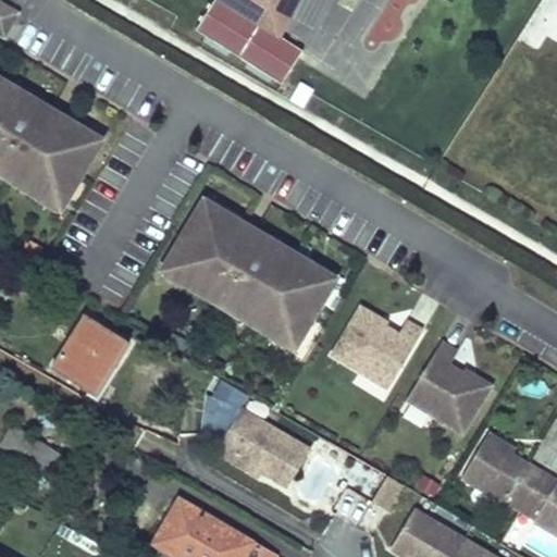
[(282,34),(227,0),(214,0),(198,27),(284,82),(305,48),(282,34)]
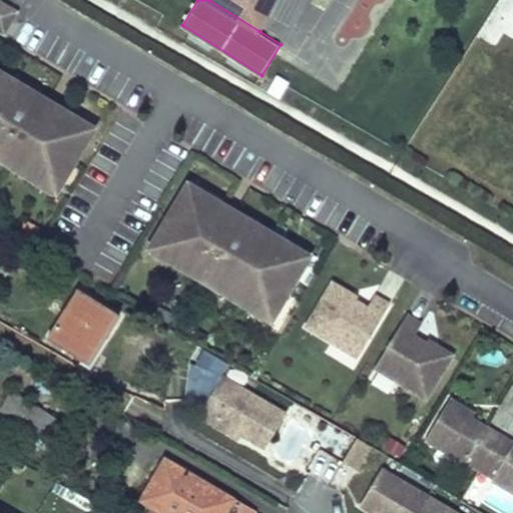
[(209,0),(260,31),(275,0),(209,0)]
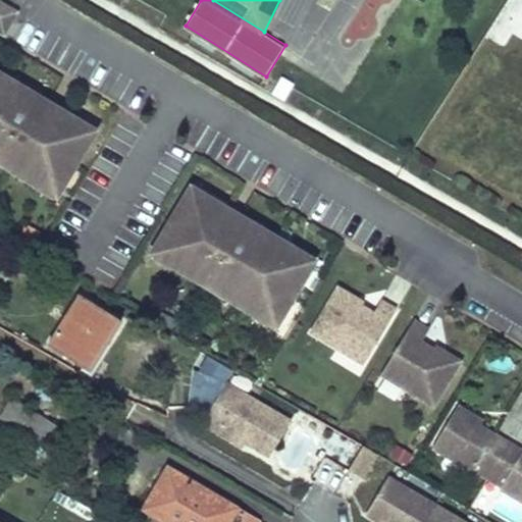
[(27,14),(5,2),(0,10),(0,28),(14,37),(27,14)]
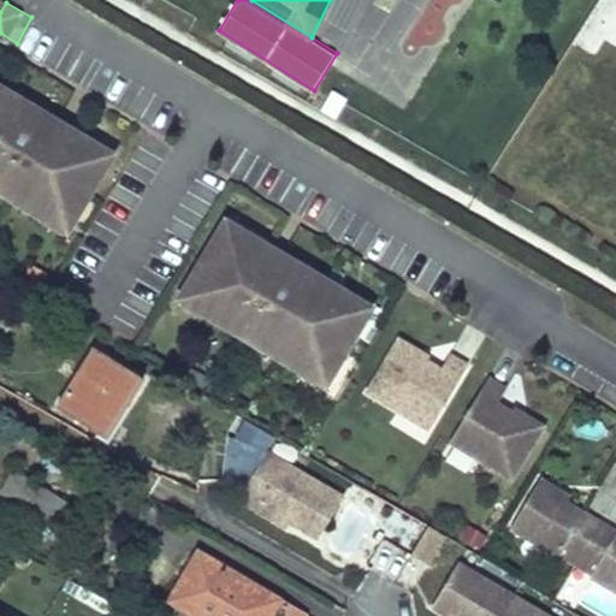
[(0,183),(23,199),(22,201),(64,225),(70,214),(86,224),(118,170),(101,160),(108,149),(67,124),(65,128),(22,102),(24,99),(0,84),(0,183)]
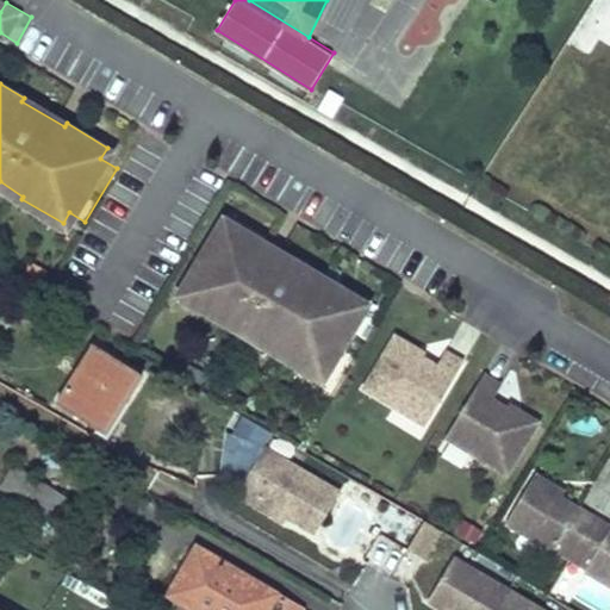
[(123,157),(107,148),(100,159),(117,168),(123,157)]
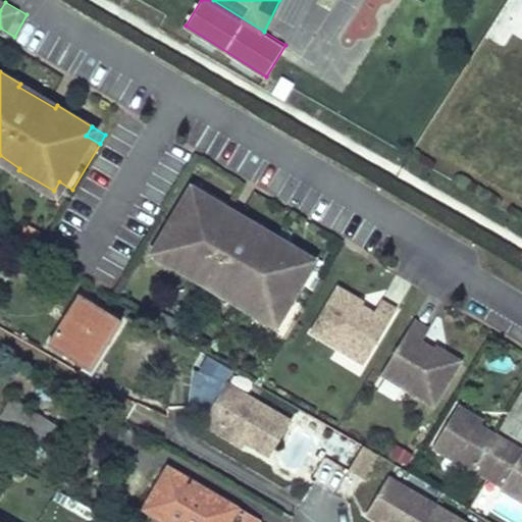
[(72,190),(59,181),(54,191),(66,199),(72,190)]
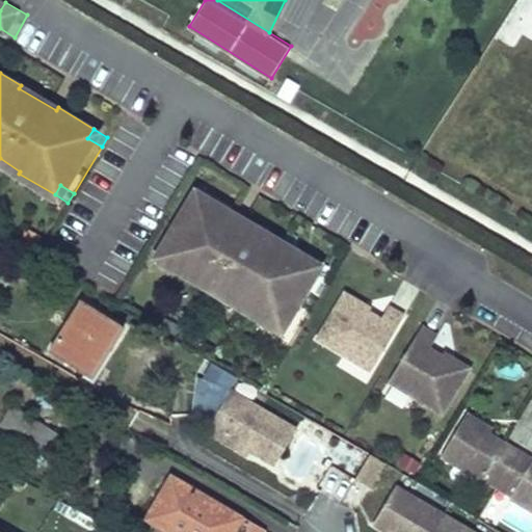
[(219,203),(206,195),(200,205),(213,213),(219,203)]
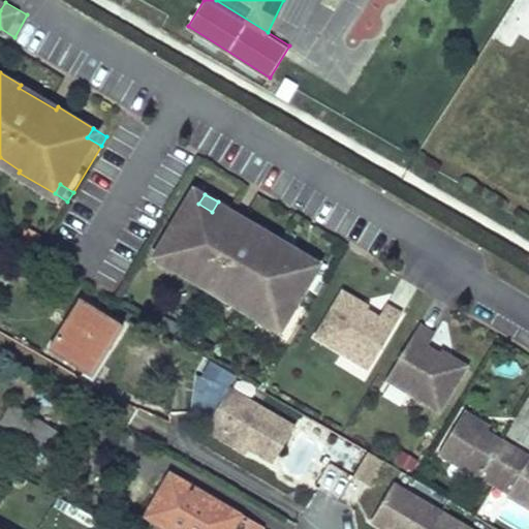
[(289,247),(252,225),(253,223),(218,201),(212,212),(198,204),(172,250),(185,257),(179,268),(215,288),(216,286),(253,308),(251,311),(277,325),(282,315),(296,323),(323,277),(310,270),(316,260),(290,245),(289,247)]
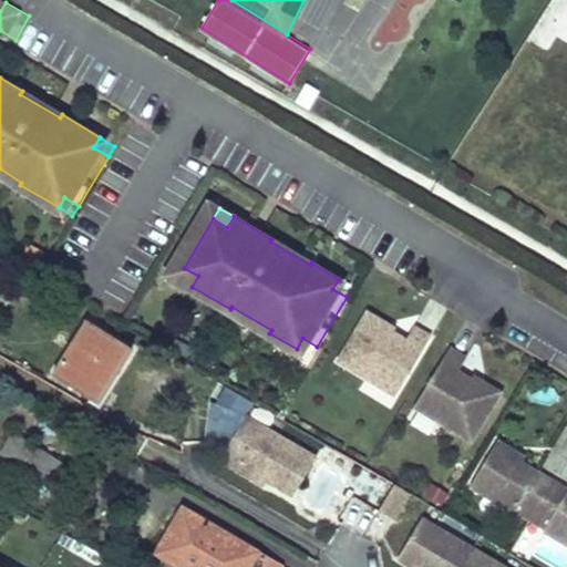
[(198,276),(184,268),(177,278),(192,287),(198,276)]
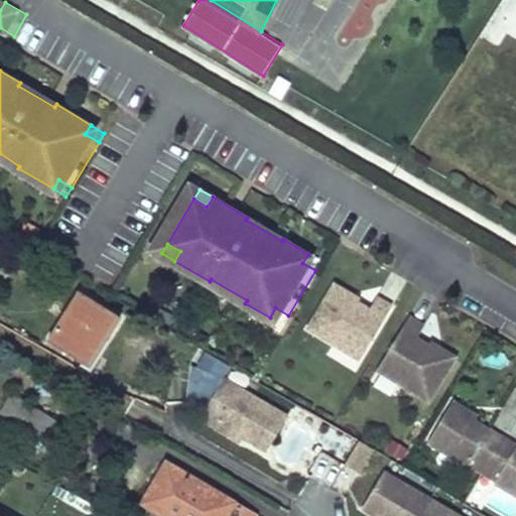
[(308,254),(302,263),(315,270),(320,261),(308,254)]
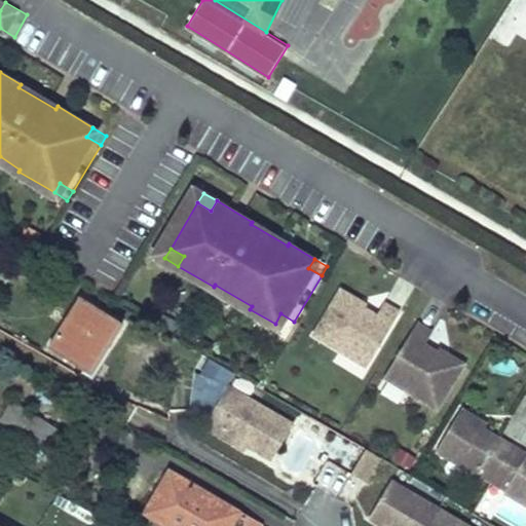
[(377,369),(409,314),(393,306),(386,318),(374,311),(365,306),(368,302),(351,293),(325,337),(377,369)]
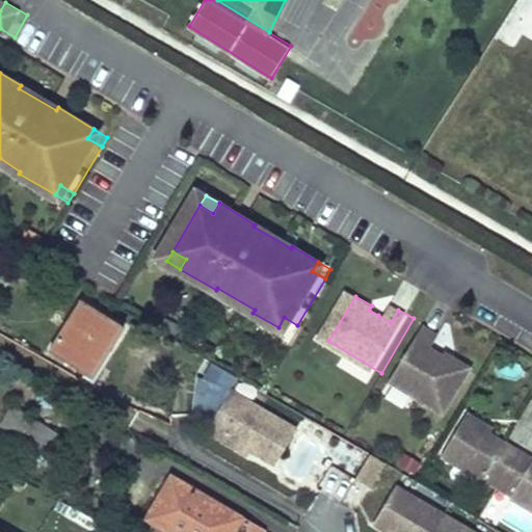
[(81,298),(49,349),(94,375),(125,325),(81,298)]
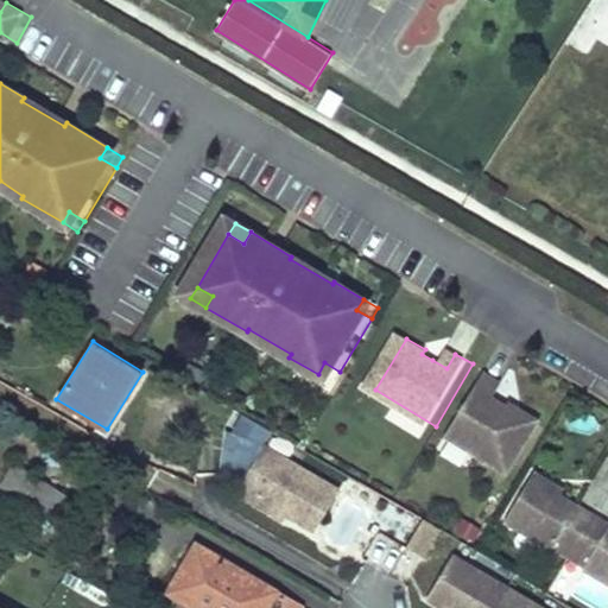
[(422,354),(432,360),(436,356),(425,349),(422,354)]
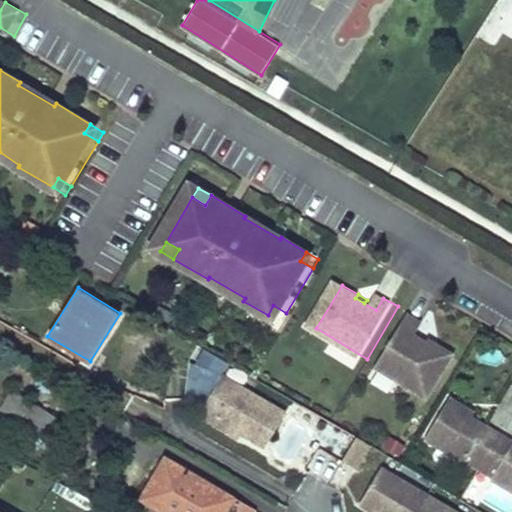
[(273,305),(268,315),(281,323),(286,313),(273,305)]
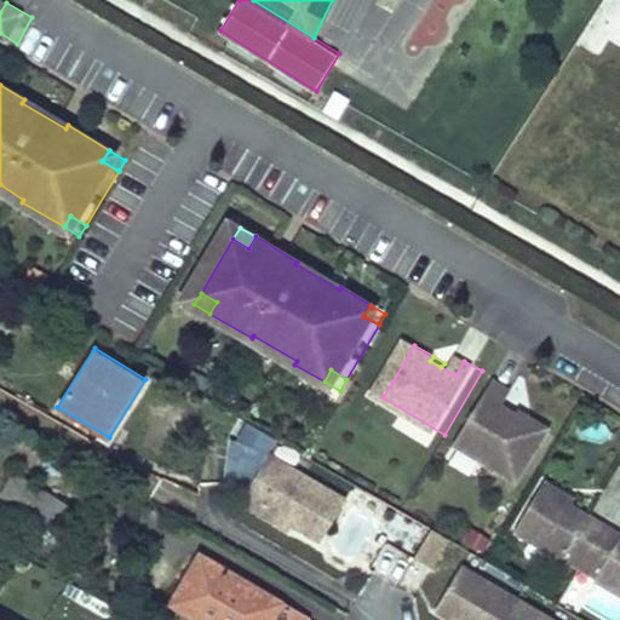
[(521,394),(503,384),(465,447),(528,484),(560,431),(540,419),(538,424),(527,418),(512,409),(521,394)]
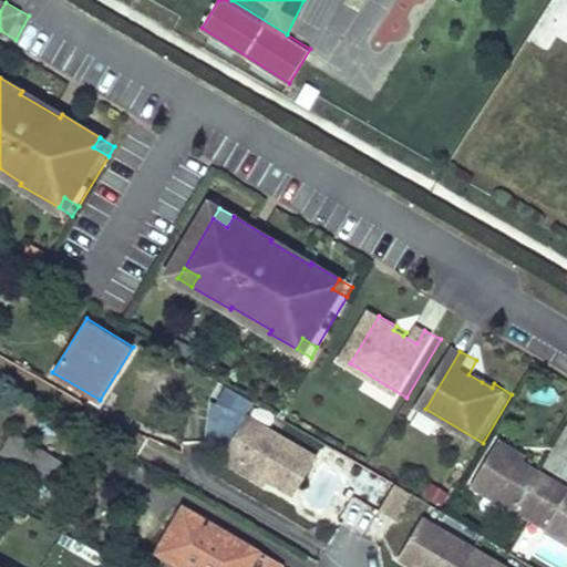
[(482,382),(492,388),(494,383),(484,378),(482,382)]
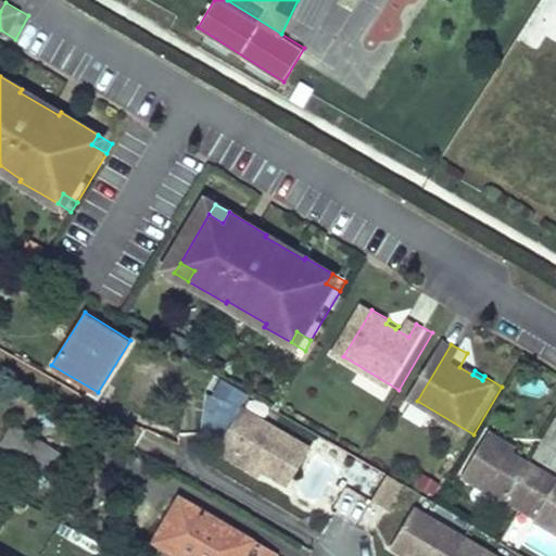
[(361,373),(354,382),(381,400),(388,390),(361,373)]
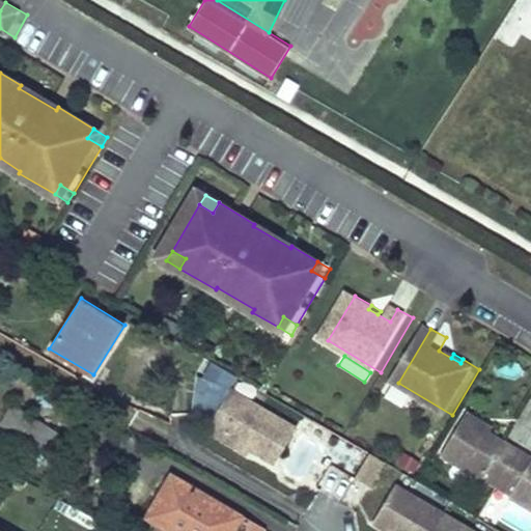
[(216,412),(222,380),(197,375),(191,407),(216,412)]
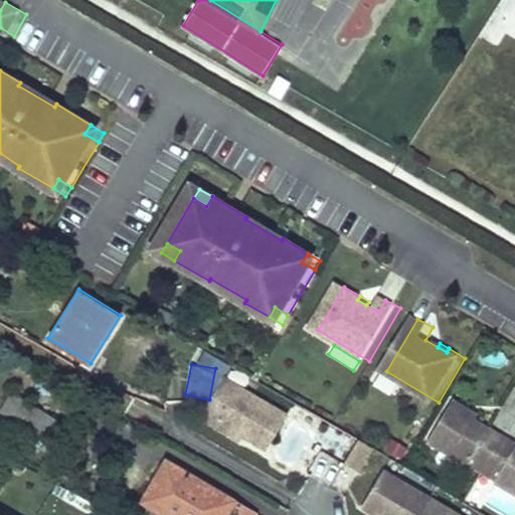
[(289,413),(225,375),(200,415),(215,424),(219,420),(238,433),(267,449),(289,413)]
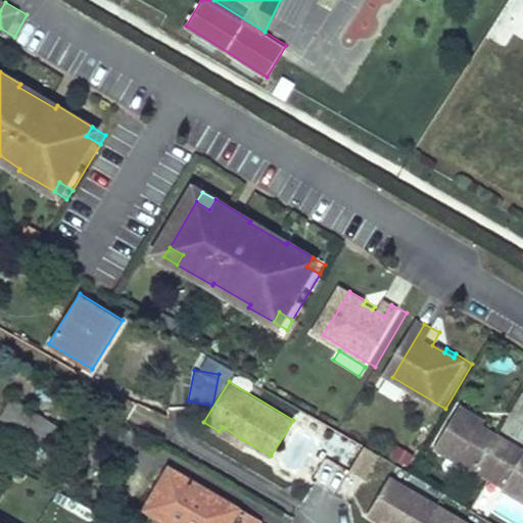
[(14,426),(26,407),(11,398),(0,418),(14,426)]
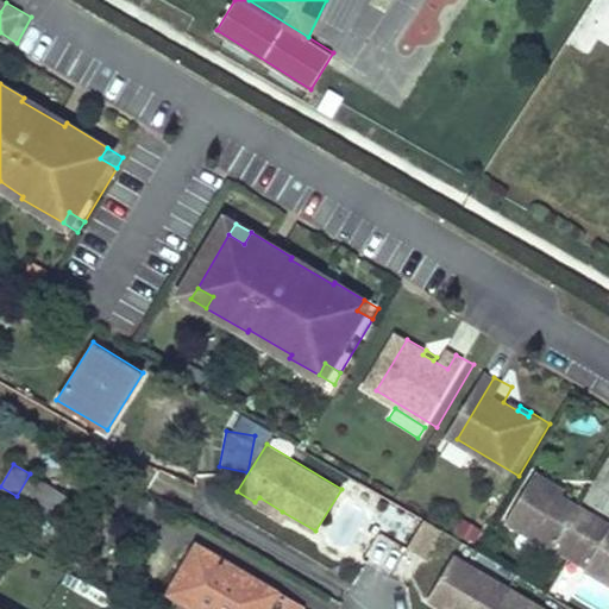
[(17,496),(11,506),(54,532),(73,500),(30,473),(17,496)]
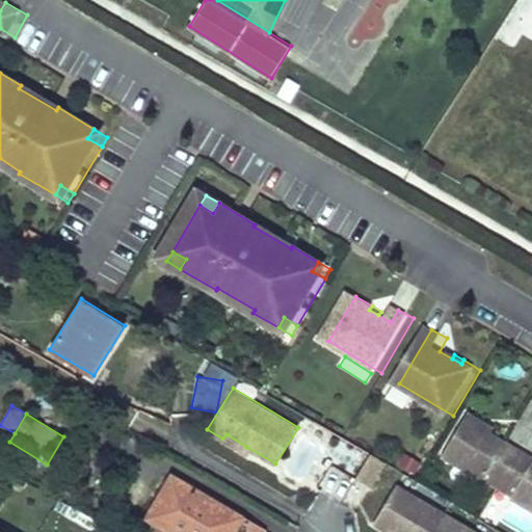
[(476,418),(451,459),(493,484),(497,477),(524,494),(521,501),(531,507),(531,457),(499,437),(489,432),(493,427),(476,418)]
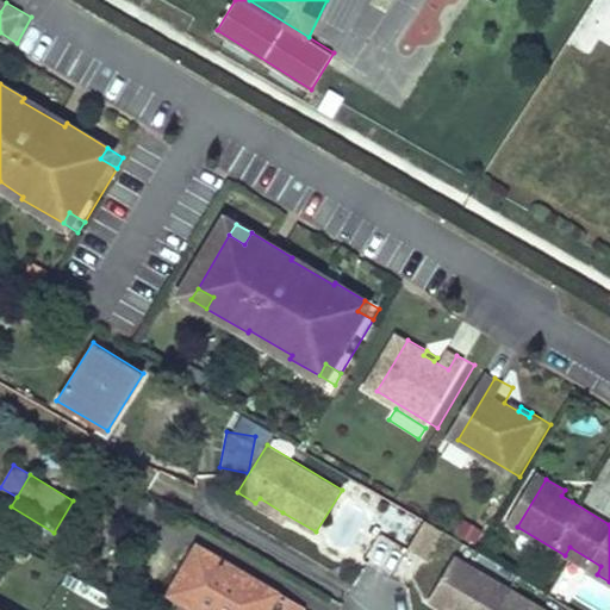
[(561,496),(572,502),(577,497),(565,490),(561,496)]
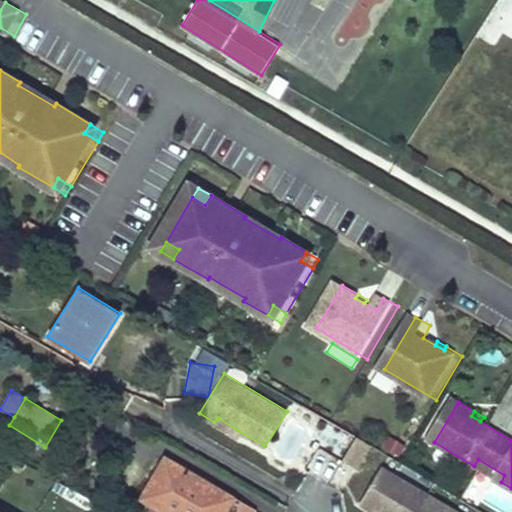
[(237,430),(218,418),(214,422),(235,435),(237,430)]
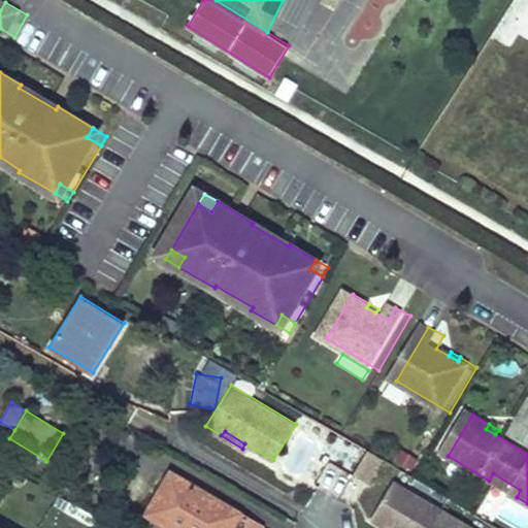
[(384,459),(370,452),(369,453),(368,453),(367,452),(358,469),(355,474),(369,483),(384,459)]
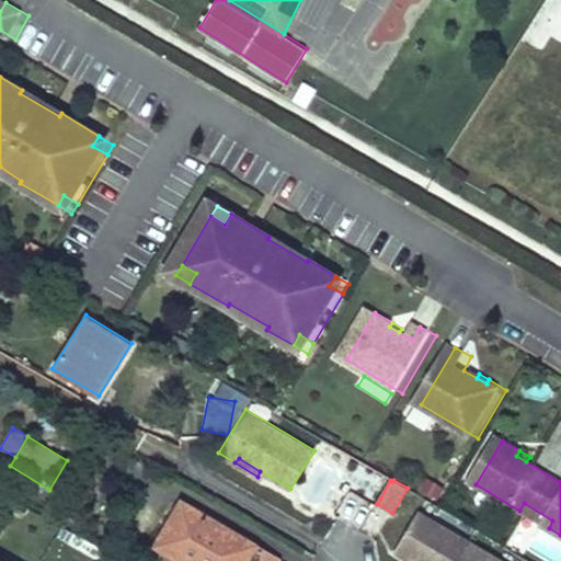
[(174,560),(273,560),(275,559),(254,547),(256,544),(181,502),(155,549),(174,560)]
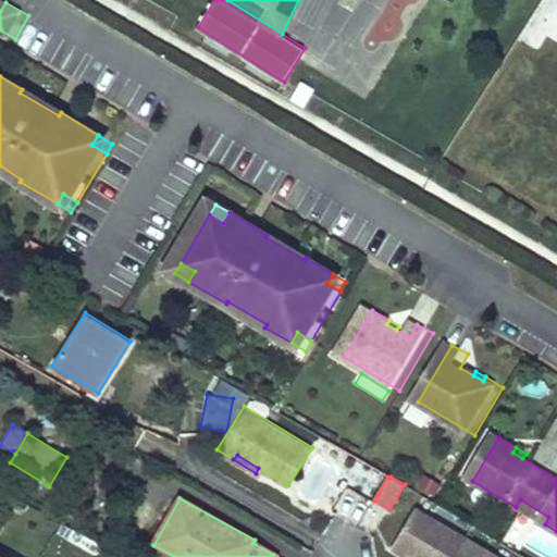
[(500,556),(417,507),(394,545),(413,556),(500,556)]
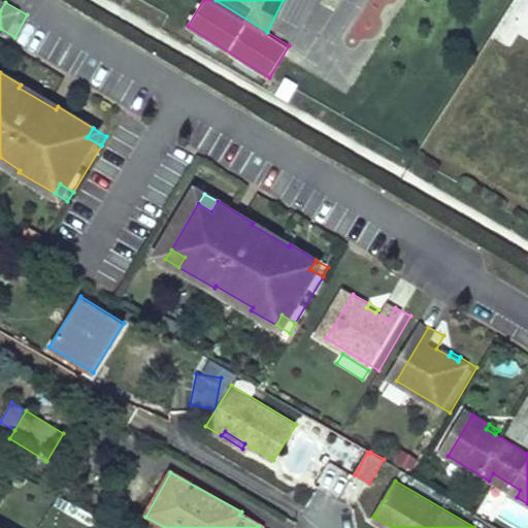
[(19,527),(0,517),(0,527),(19,527)]
